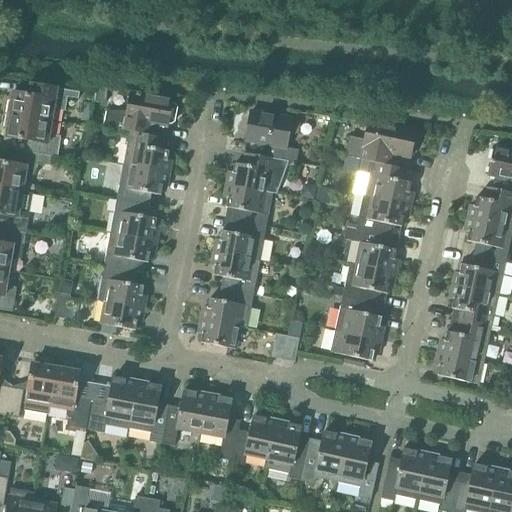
[(9,101),(7,114),(52,122),(55,109),(66,111),(68,97),(79,99),(80,92),(31,84),(29,95),(14,92),(12,102),(9,101)]
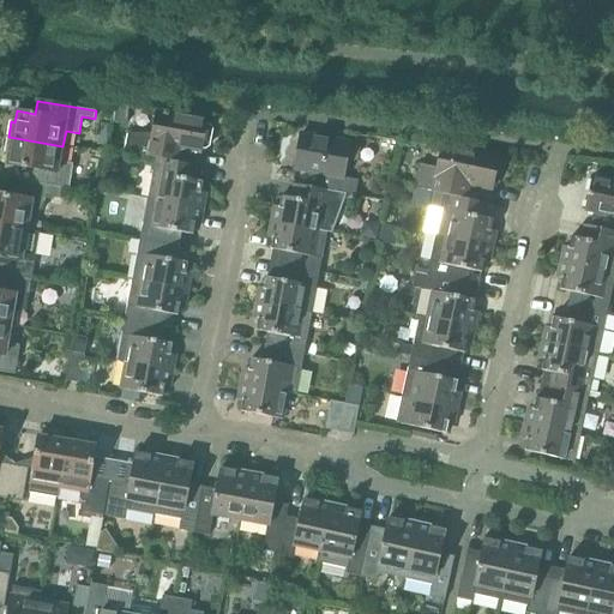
[(164,113),(157,112),(154,134),(128,134),(125,151),(156,157),(176,162),(179,148),(202,151),(202,148),(206,149),(209,145),(212,130),(210,126),(206,125),(206,121),(169,114),(170,112),(166,110),(164,113)]
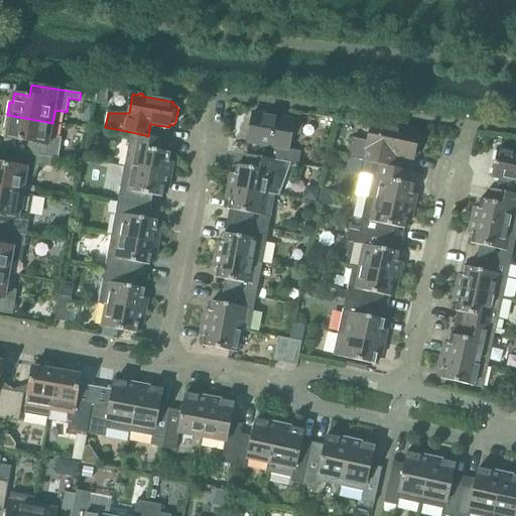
[(254,112),(248,142),(260,144),(269,146),(267,158),(291,162),(299,163),(299,161),(305,162),(307,152),(286,148),(289,134),(299,136),(301,134),(303,123),(301,121),(254,112)]
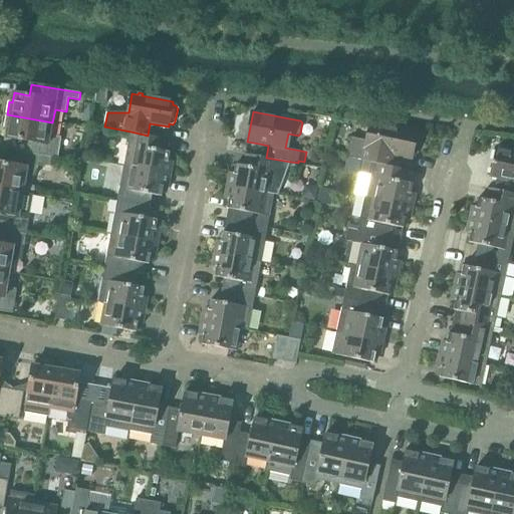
[(33,143),(31,154),(51,157),(58,158),(61,138),(50,136),(52,122),(7,114),(5,127),(8,127),(6,138),(33,143)]
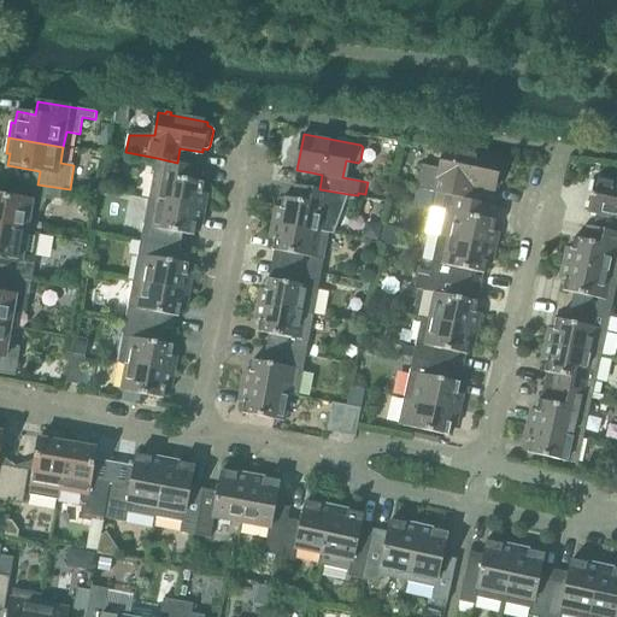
[(416,188),(435,193),(469,200),(472,186),(494,191),(501,158),(479,152),(477,157),(445,148),(440,169),(422,164),(416,188)]
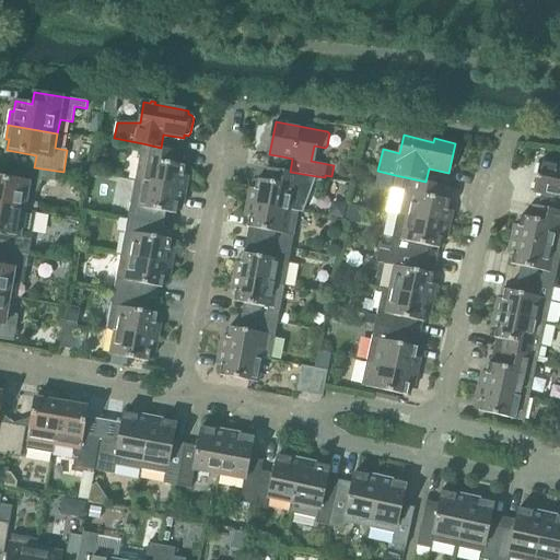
[(142,143),(136,182),(185,190),(187,176),(184,175),(186,165),(175,164),(178,151),(161,148),(142,143)]
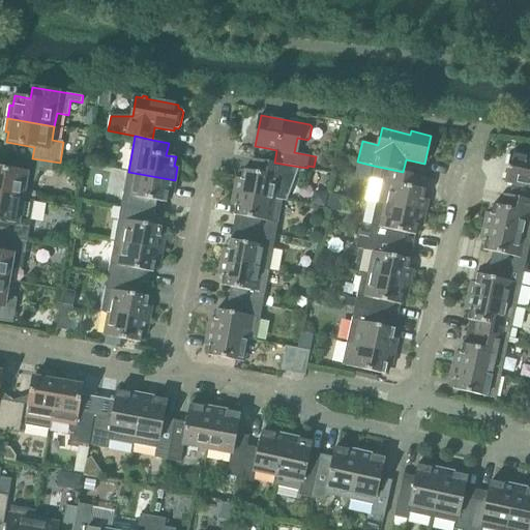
[(529,156),(511,153),(505,181),(511,182),(528,186),(525,199),(529,199),(529,156)]
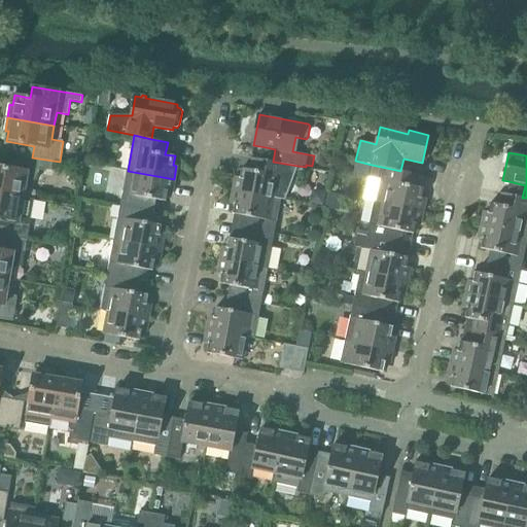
[(0,192),(24,198),(27,183),(38,180),(40,169),(50,170),(53,161),(32,157),(12,153),(9,168),(0,166),(0,192)]
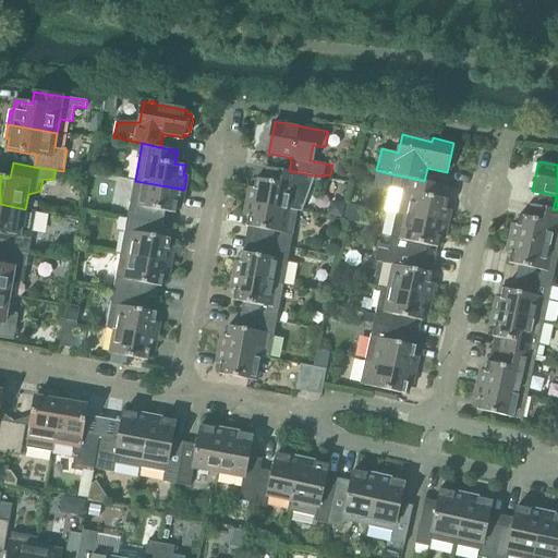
[(251,187),(249,202),(298,210),(301,211),(315,176),(289,171),(269,168),(266,180),(256,178),(254,187),(251,187)]
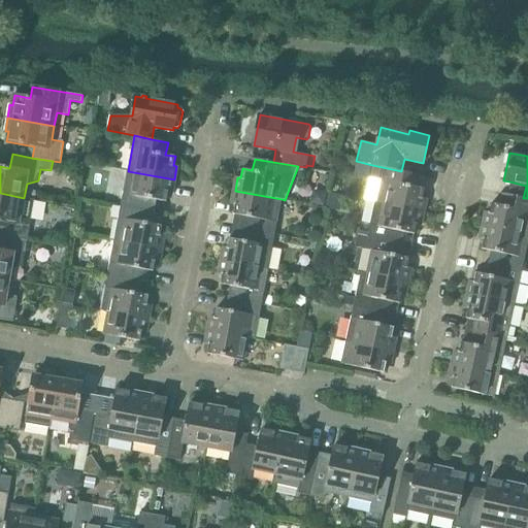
[(382,179),(376,202),(423,212),(426,199),(423,198),(425,189),(416,187),(418,175),(401,171),(372,165),(369,176),(382,179)]
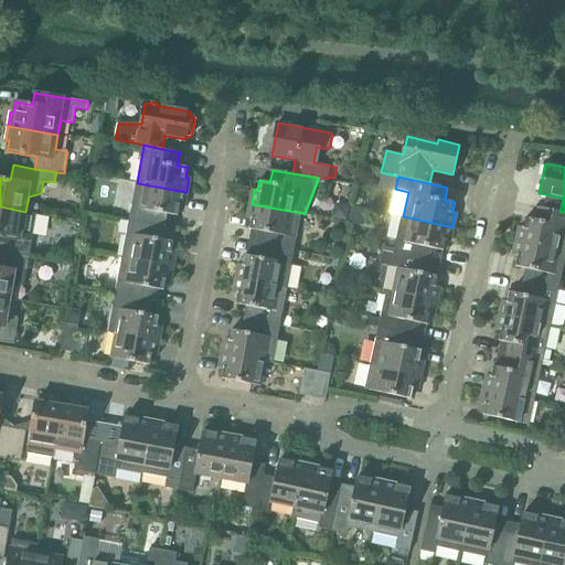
[(137,183),(129,220),(166,226),(168,214),(179,216),(180,206),(183,206),(187,192),(137,183)]
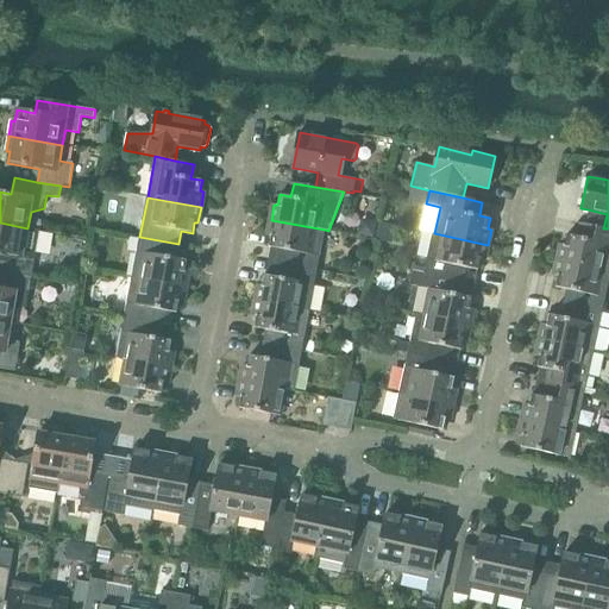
[(281,249),(278,263),(318,270),(325,230),(271,220),(268,236),(271,237),(270,248),(281,249)]
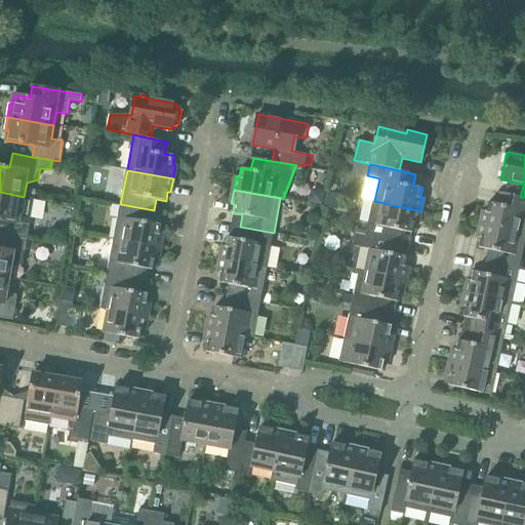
[(311,196),(310,203),(322,205),(324,193),(318,191),(311,196)]
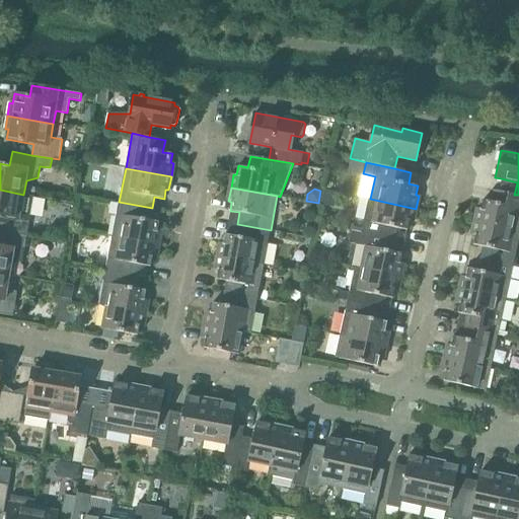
[(0,217),(0,219),(0,230),(27,236),(33,196),(23,195),(0,190),(0,217)]
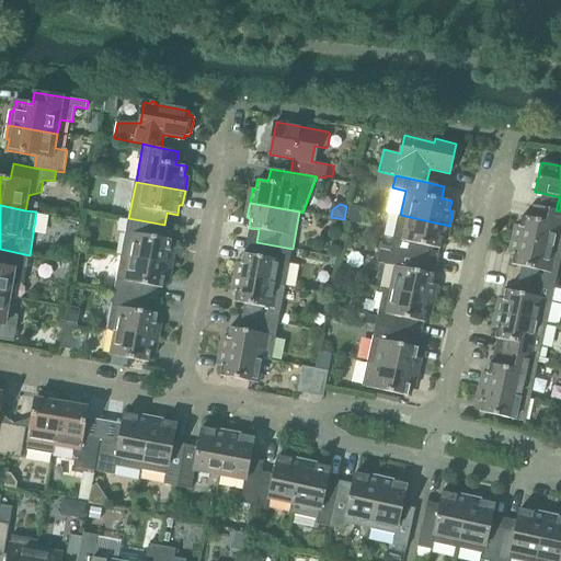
[(362,224),(364,208),(351,205),(347,220),(362,224)]
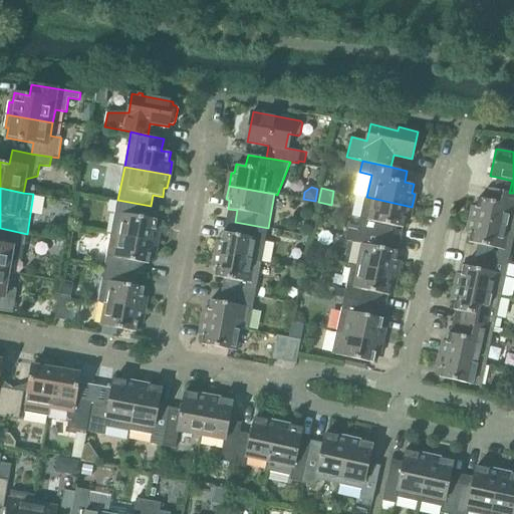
[(474,206),(471,219),(513,228),(513,193),(509,193),(490,189),(488,200),(479,198),(477,207),(474,206)]
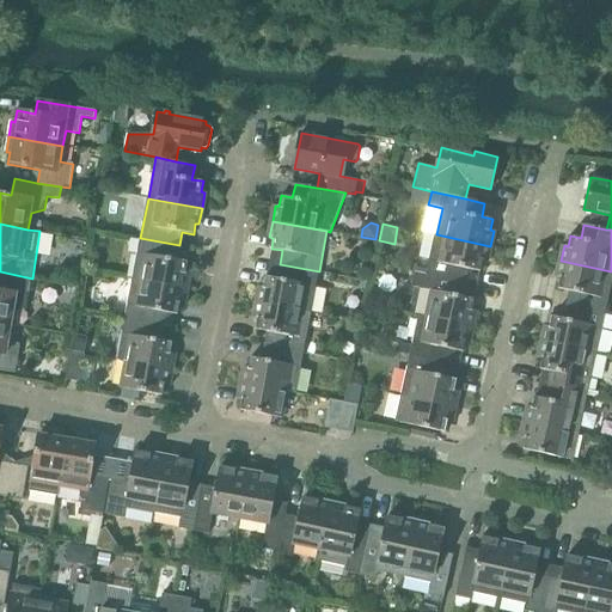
[(436,234),(428,274),(466,282),(470,269),(481,271),(483,261),(487,262),(490,246),(436,234)]
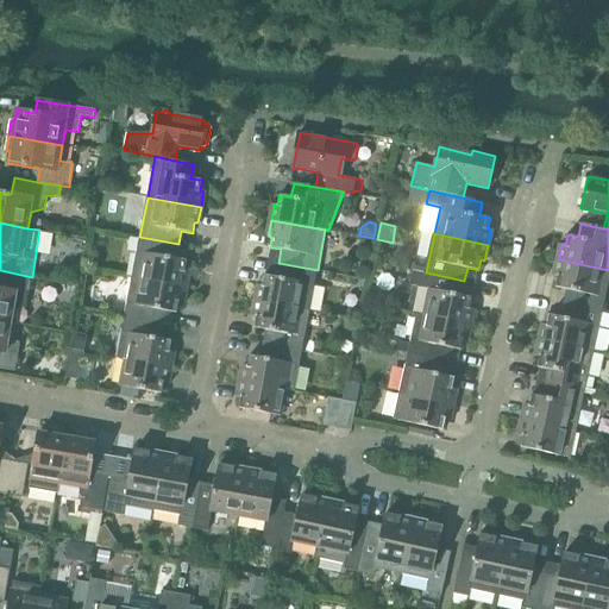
[(139,237),(132,277),(186,288),(189,271),(186,271),(187,261),(176,258),(179,244),(139,237)]
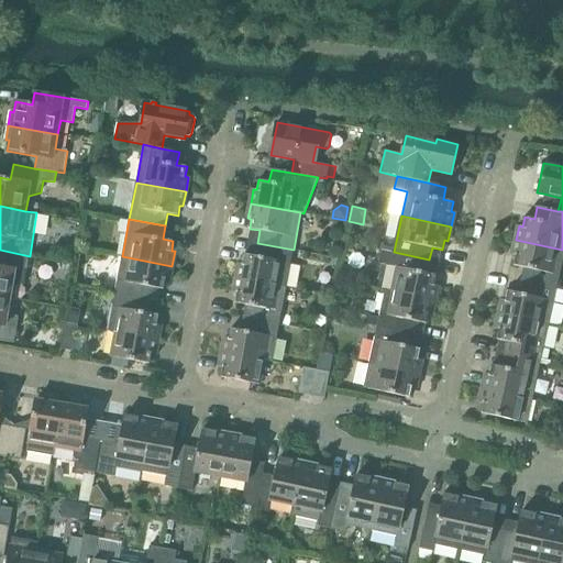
[(523,267),(521,280),(556,288),(562,260),(562,250),(516,240),(512,255),(516,255),(514,265),(523,267)]
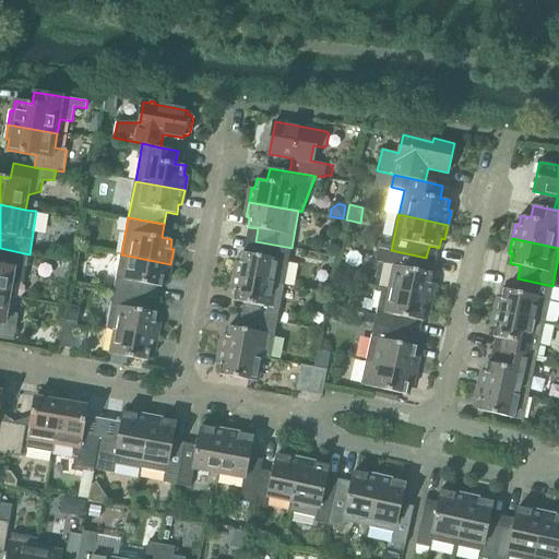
[(238,261),(235,275),(284,285),(292,248),(256,241),(253,254),(242,252),(241,262),(238,261)]
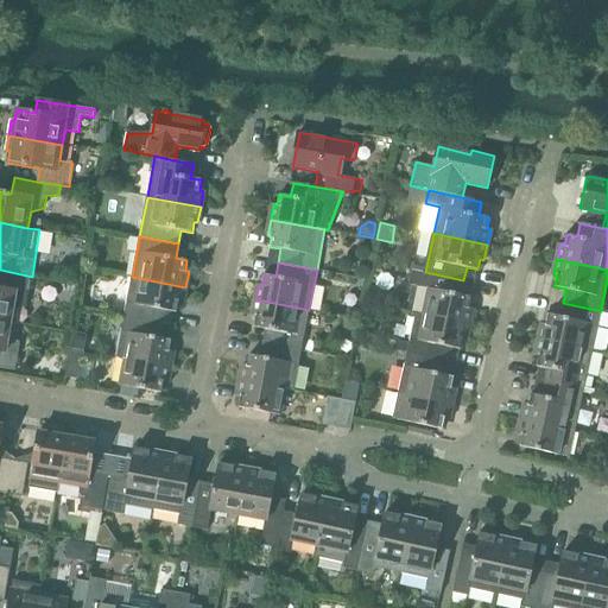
[(0,320),(12,322),(14,305),(26,308),(32,277),(0,270),(0,320)]
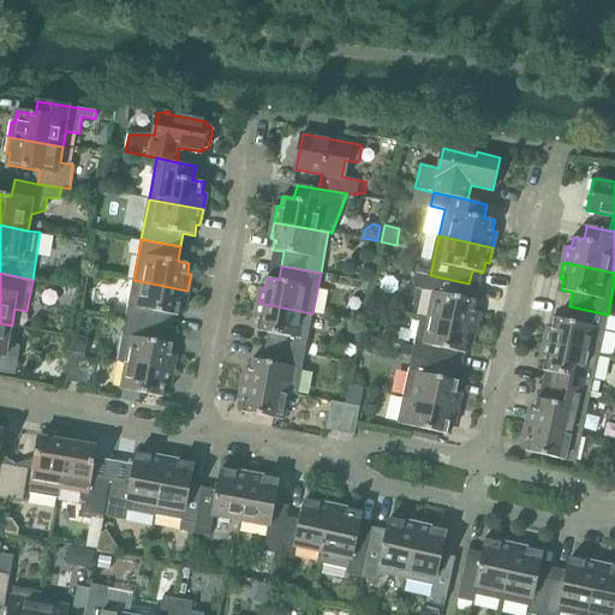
[(430,275),(421,316),(476,328),(478,312),(475,311),(477,300),(466,298),(469,284),(430,275)]
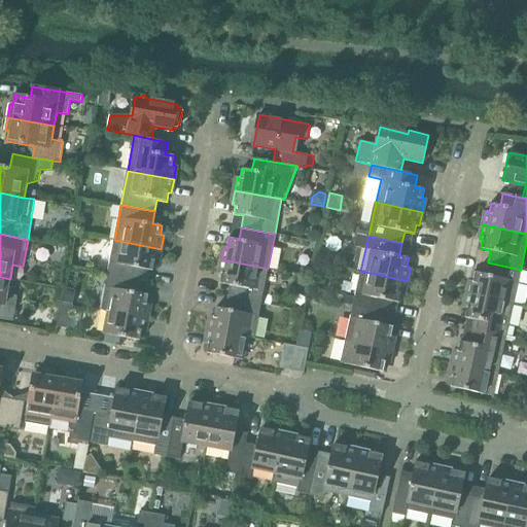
[(114,240),(108,275),(141,281),(144,269),(153,271),(155,261),(159,262),(161,249),(114,240)]
